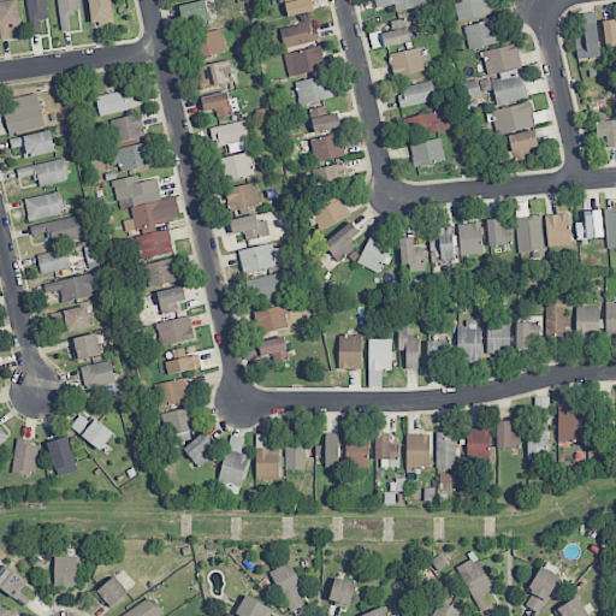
[(17,0),(0,0),(0,34),(0,40),(10,39),(9,27),(21,25),(17,0)]
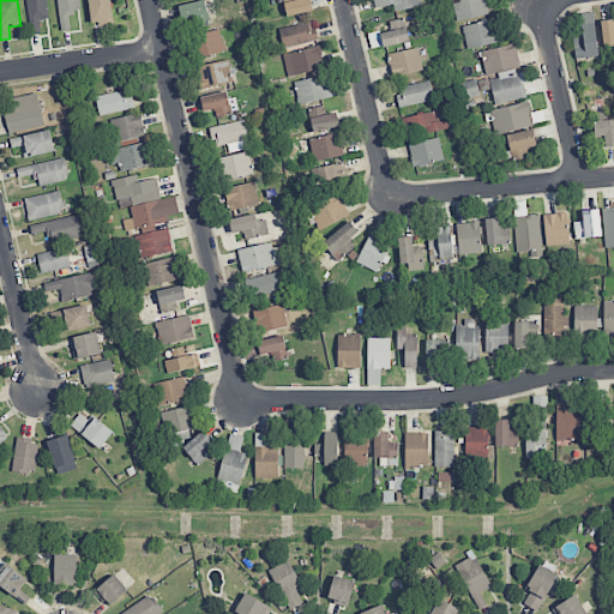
[(40,34),(40,19),(47,18),(46,0),(28,0),(29,34),(40,34)]
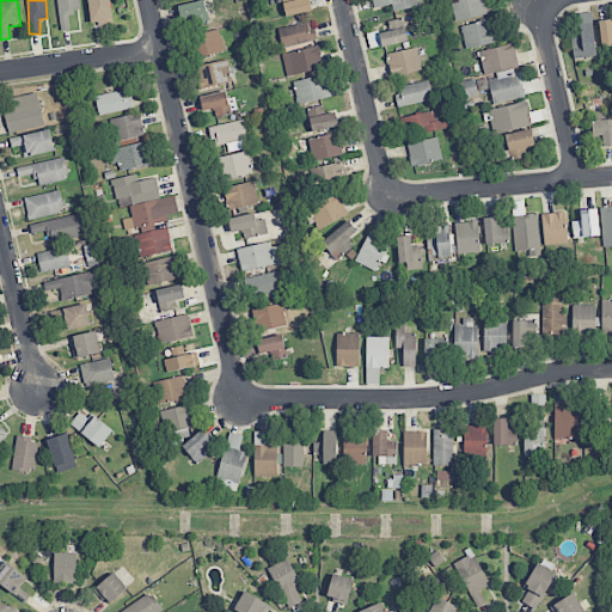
[(69,29),(68,12),(80,11),(79,0),(56,0),(60,30),(69,29)]
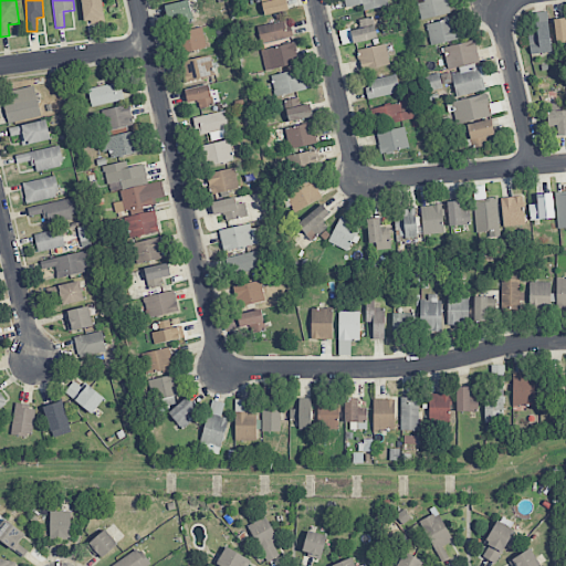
[(82,0),(83,20),(103,19),(102,0),(82,0)]
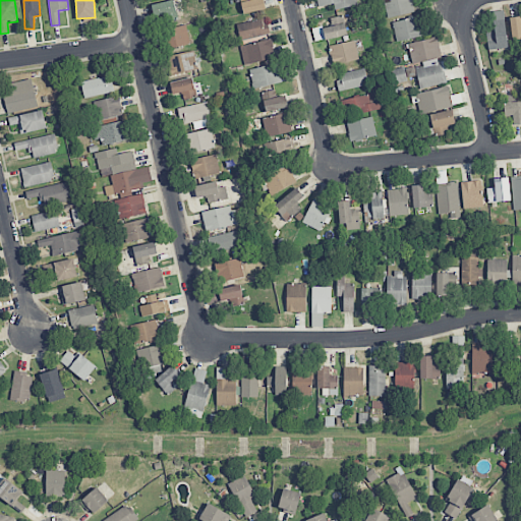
[(171,0),(152,4),(155,19),(176,14),(173,0),(171,0)]
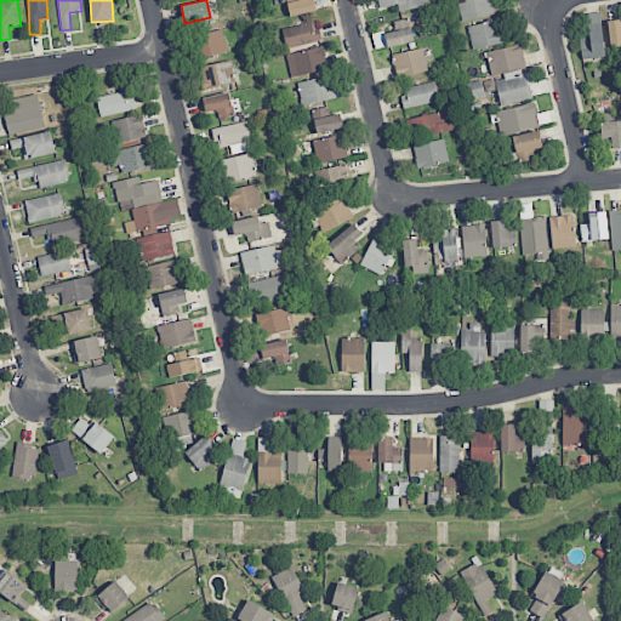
[(286,0),(290,16),(317,11),(314,0),(286,0)]
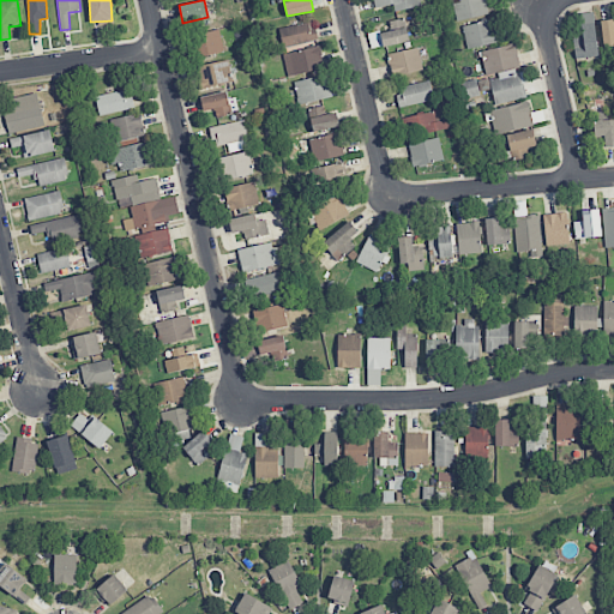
[(373,0),(374,7),(393,4),(395,11),(421,6),(419,0),(373,0)]
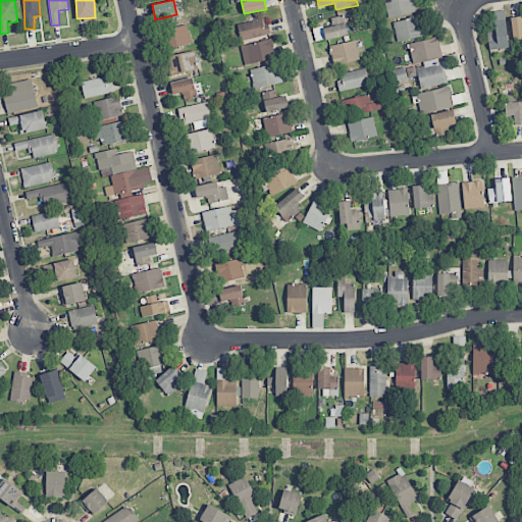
[(415,12),(412,0),(383,0),(388,18),(415,12)]
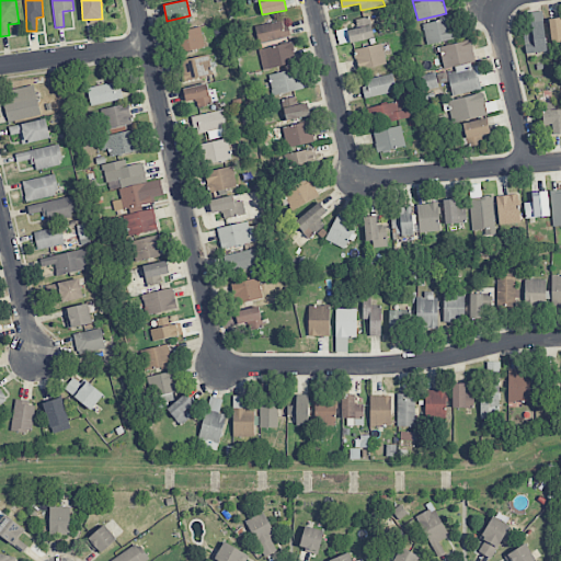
[(351,43),(374,38),(369,16),(355,20),(357,29),(348,30),(351,43)]
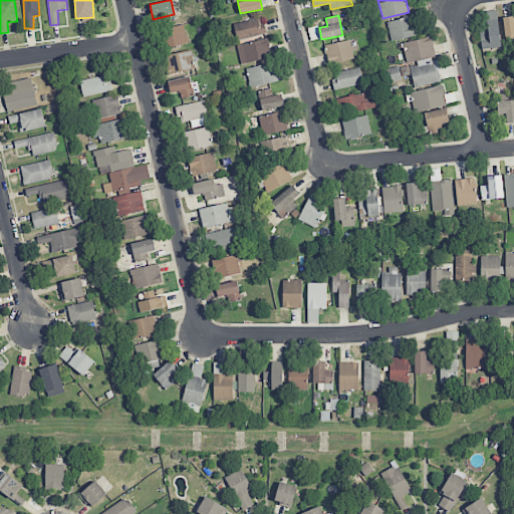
[(513,15),(503,17),(505,39),(513,37),(513,15)]
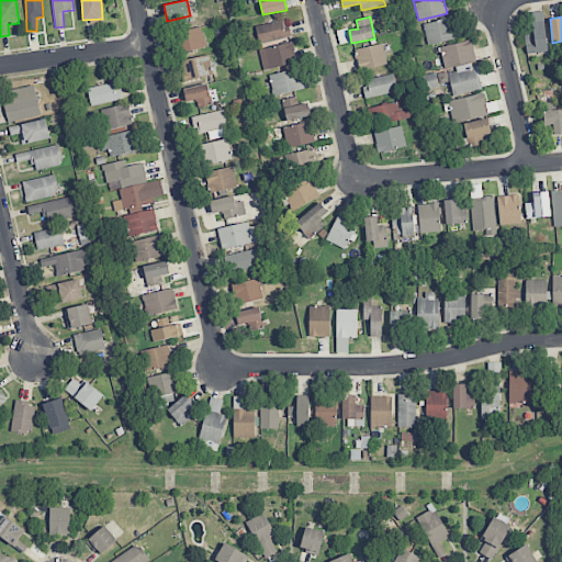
[(259,44),(291,36),(287,19),(255,26),(259,44)]
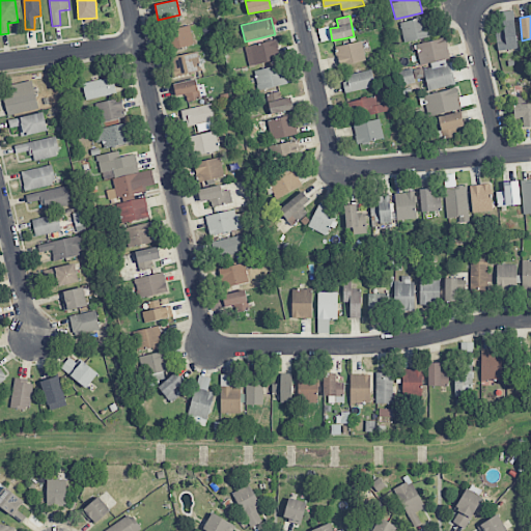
[(401,20),(402,40),(428,39),(427,19),(401,20)]
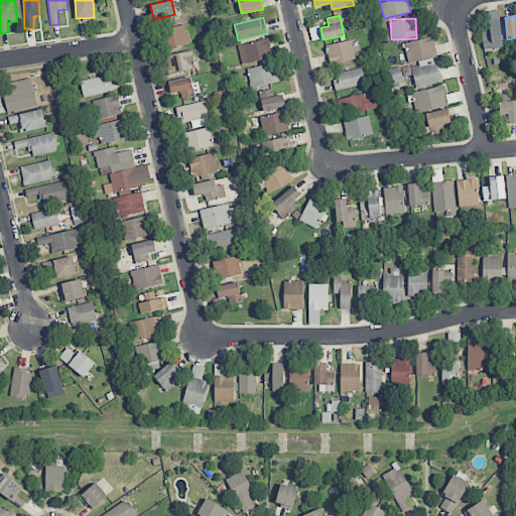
[(489,30),(482,31),(483,49),(503,47),(500,21),(488,22),(489,30)]
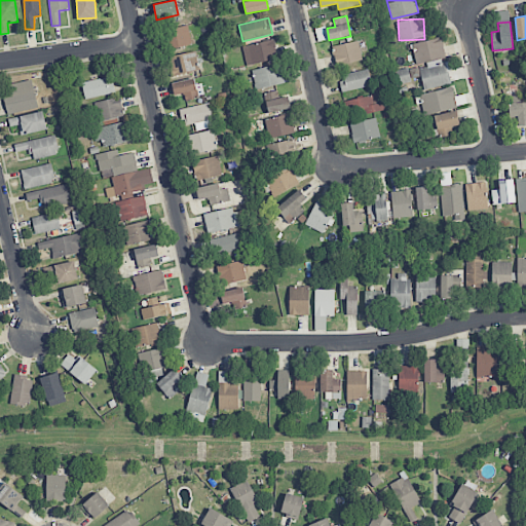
[(191,44),(188,26),(165,30),(168,48),(191,44)]
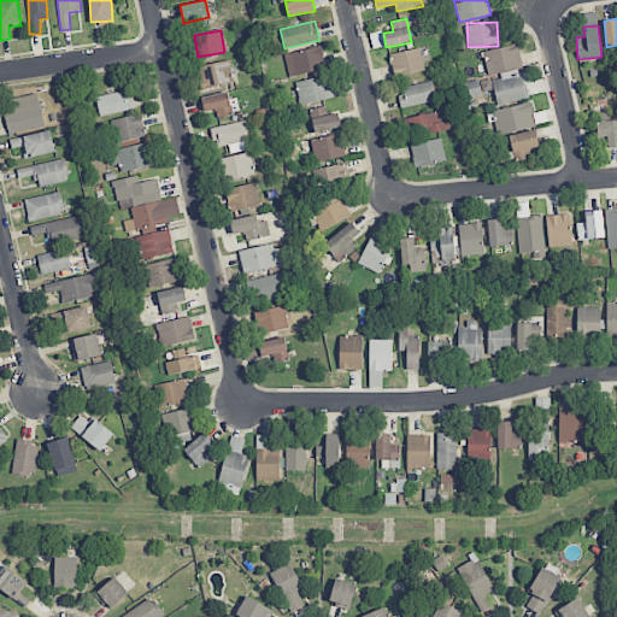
[(386,46),(382,30),(369,33),(372,50),(386,46)]
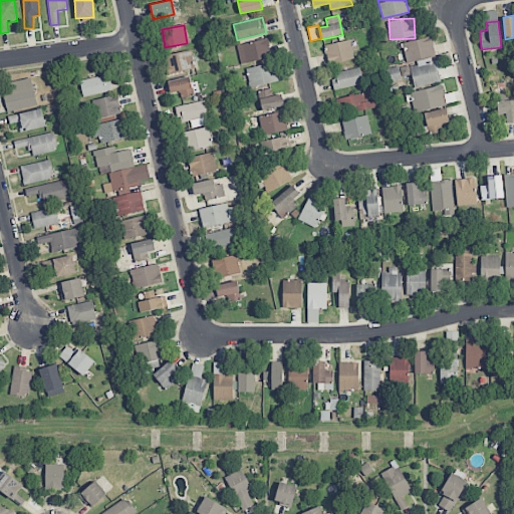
[(407,61),(435,57),(432,37),(403,42),(407,61)]
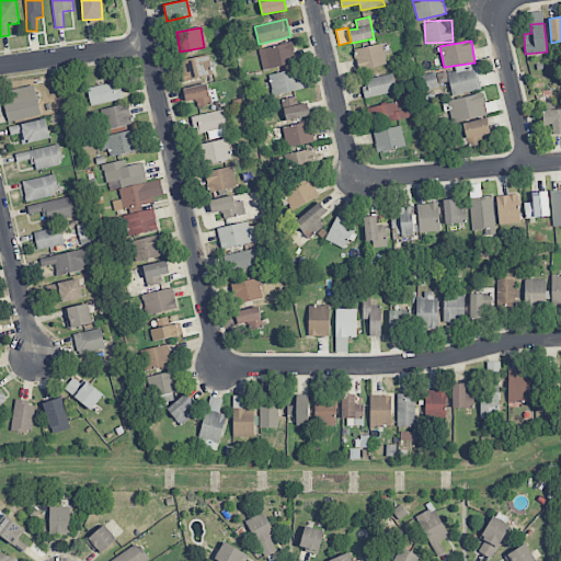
[(262,68),(296,64),(293,43),(259,47),(262,68)]
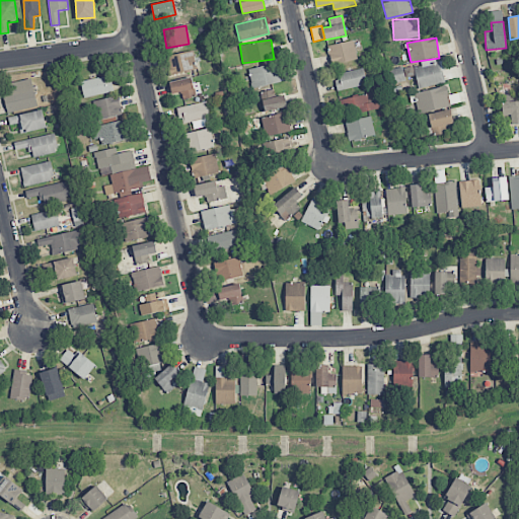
[(331,65),(358,59),(353,40),(327,46),(331,65)]
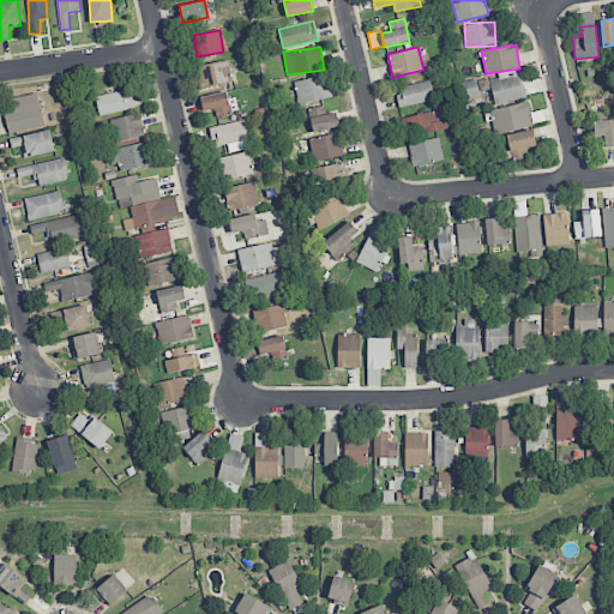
[(196,66),(200,89),(233,83),(228,60),(196,66)]
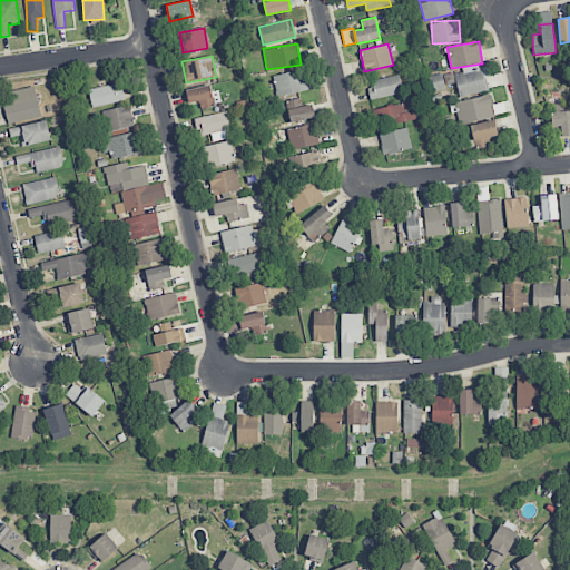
[(459,97),(487,90),(481,65),(453,70),(459,97)]
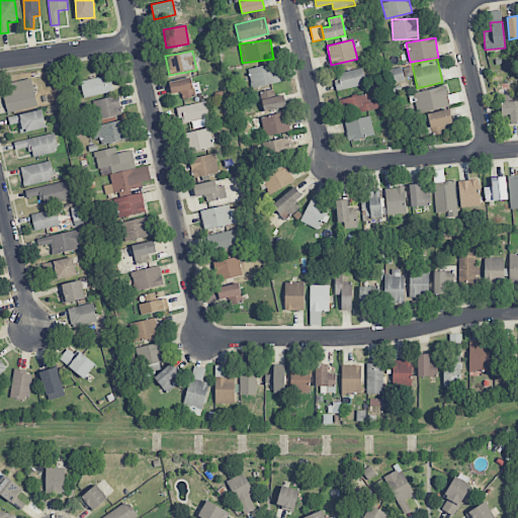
[(279,83),(276,64),(249,68),(252,87),(279,83)]
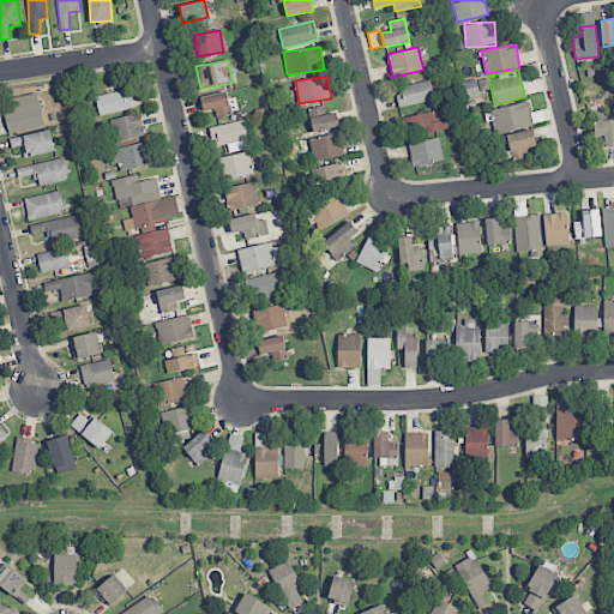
[(433,101),(431,80),(396,86),(399,106),(433,101)]
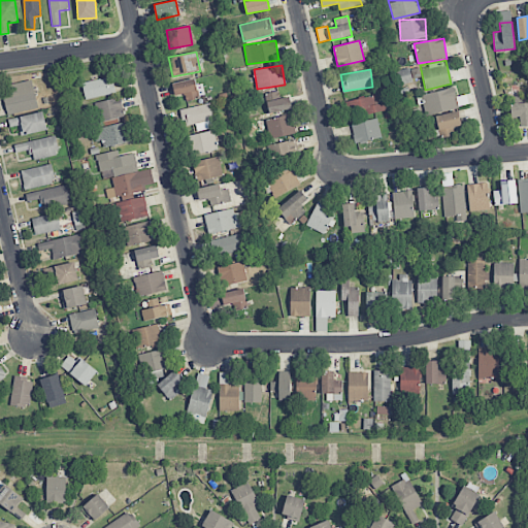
[(86,99),(116,93),(111,76),(81,83),(86,99)]
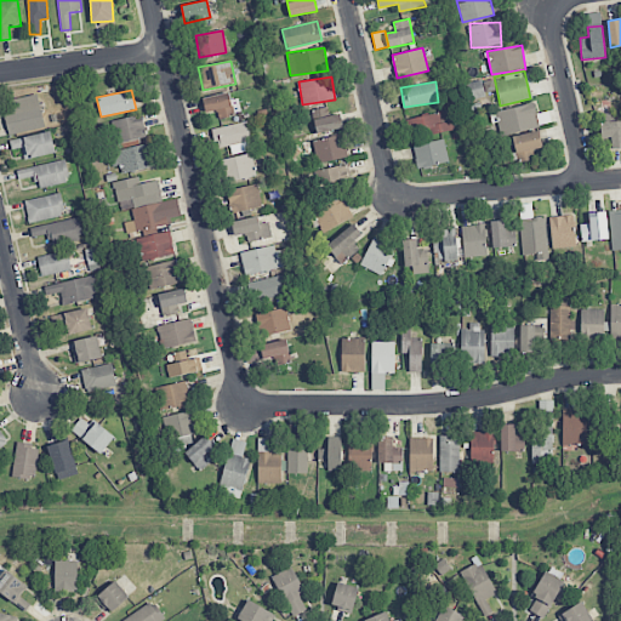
[(216,109),(218,118),(234,114),(229,91),(203,98),(206,113),(216,109)]
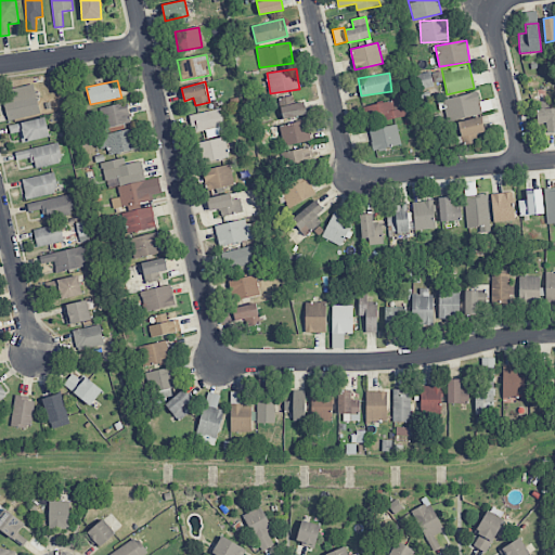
[(8,119),(40,113),(34,84),(11,89),(13,99),(3,101),(8,119)]
